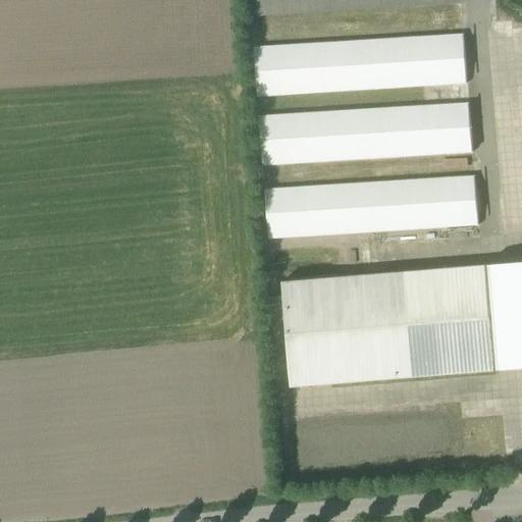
[(250,0),(252,15),(455,0),(250,0)]
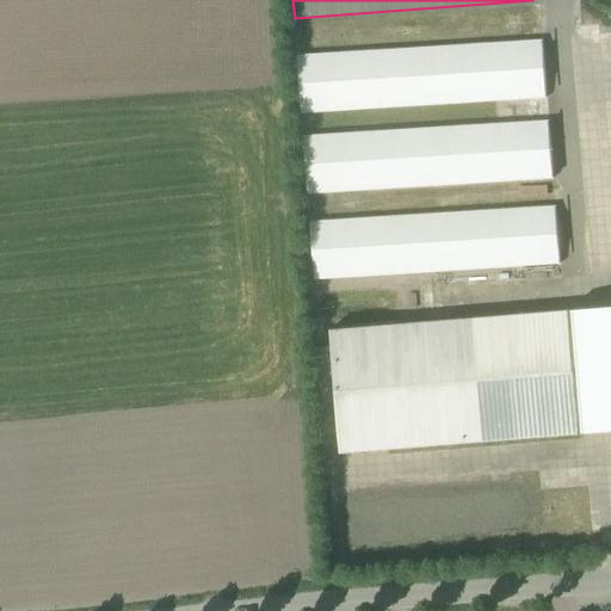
[(544,37),(297,53),(301,112),(548,97),(544,37)]
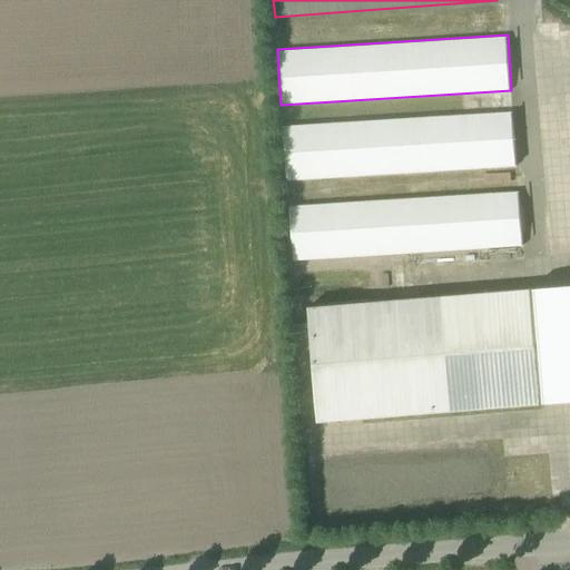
[(513,111),(283,125),(286,180),(518,166),(513,111)]
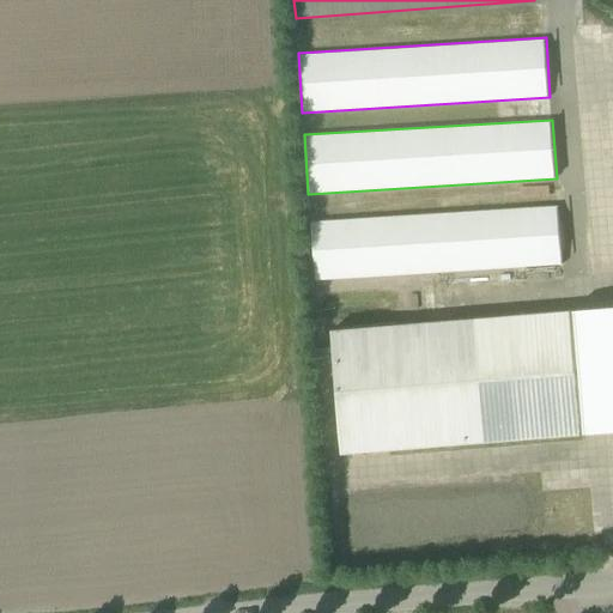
[(558,206),(311,220),(316,280),(563,265),(558,206)]
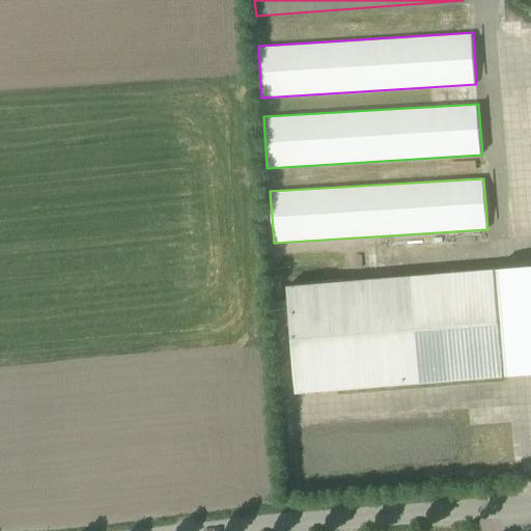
[(504,378),(495,270),(286,287),(296,394),(504,378)]
